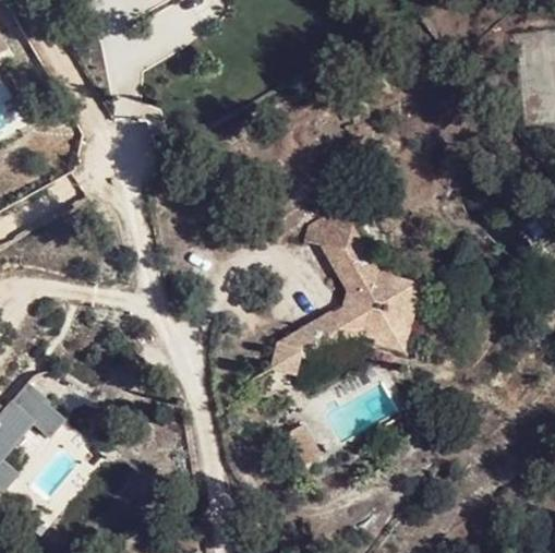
[(317,247),(353,226),(358,205),(338,204),(304,223),(300,241),(317,247)]
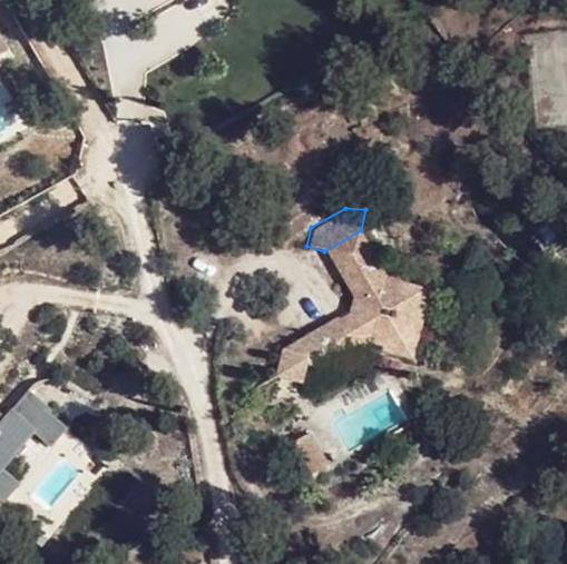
[(384,332),(416,338),(419,324),(428,284),(402,283),(396,268),(389,271),(361,230),(324,251),(353,290),(352,309),(282,348),(276,376),(301,378),(303,381),(308,364),(318,376),(330,369),(335,346),(353,349),(358,333),(382,337),(384,332)]
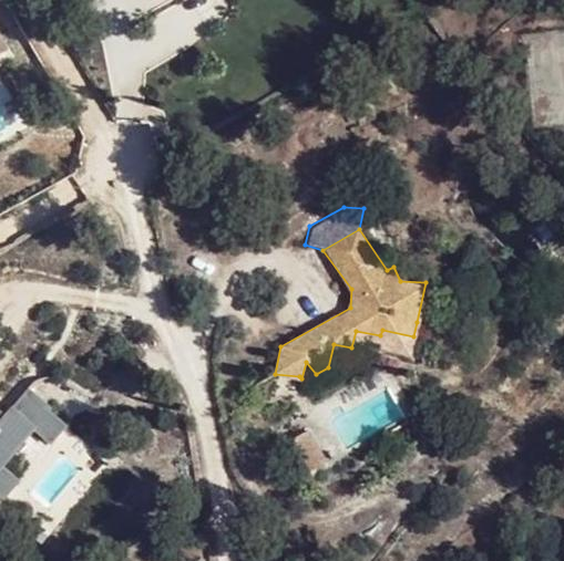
[(426,282),(417,322),(444,326),(460,265),(426,282)]
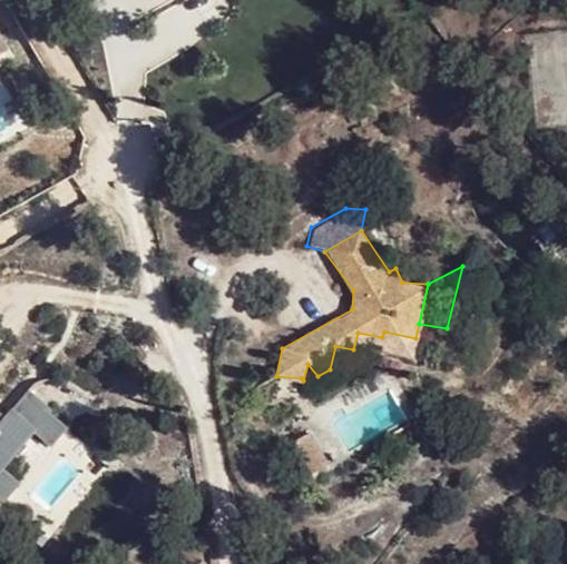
[(353,349),(359,353),(365,350),(411,360),(416,338),(384,332),(382,337),(358,333),(353,349)]
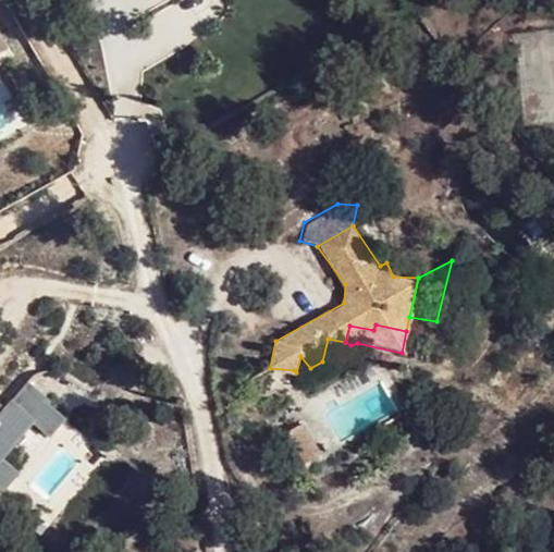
[(322,362),(351,345),(345,342),(328,339),(322,362)]
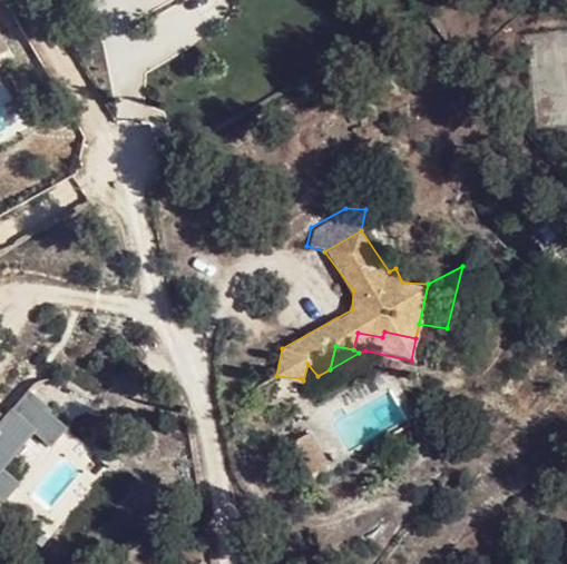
[(308,364),(303,381),(304,384),(318,376),(308,364)]
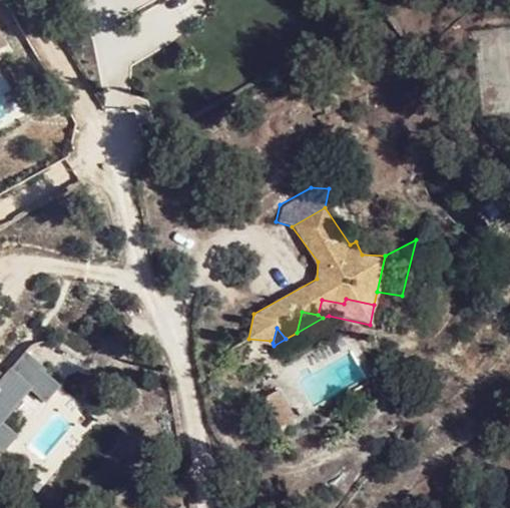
[(7,421),(51,372),(24,348),(3,371),(0,368),(0,451),(18,431),(7,421)]
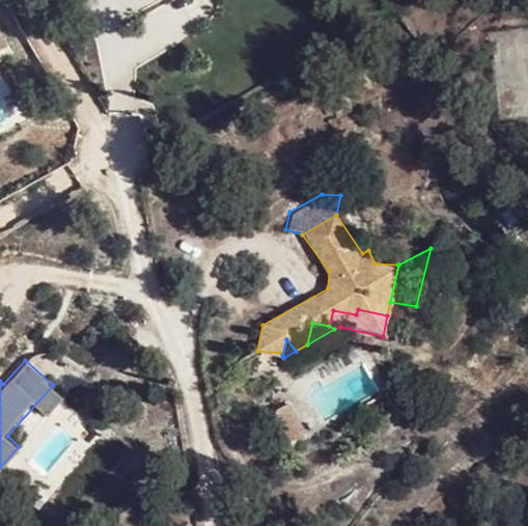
[(305,441),(287,409),(270,417),(288,451),(305,441)]
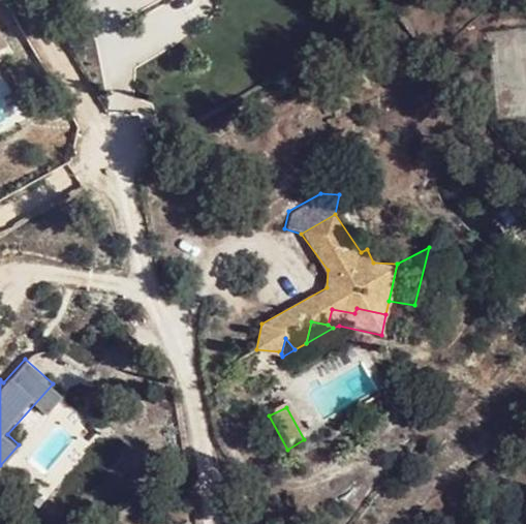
All buildings are outlined.
